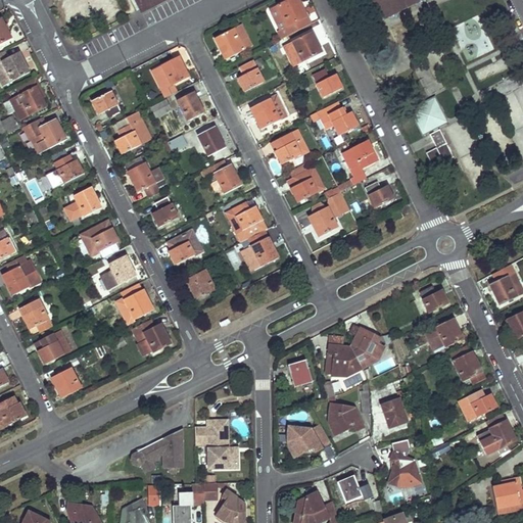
[(297,0),(288,0),(271,9),(281,30),(278,31),(282,38),(310,24),(297,0)]
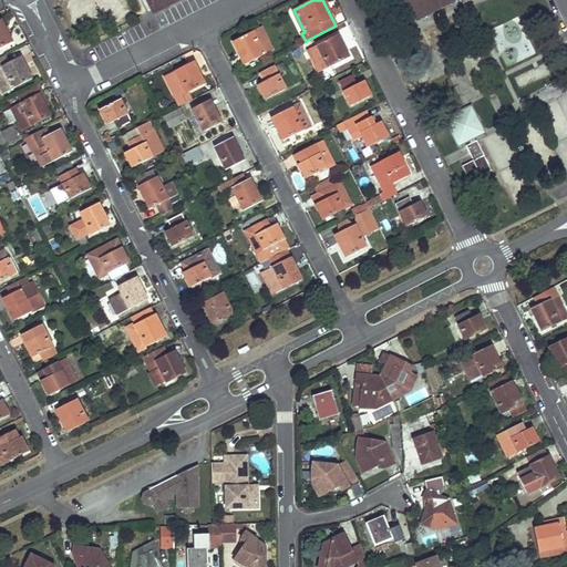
[(463,0),(404,0),(415,23),(463,0)]
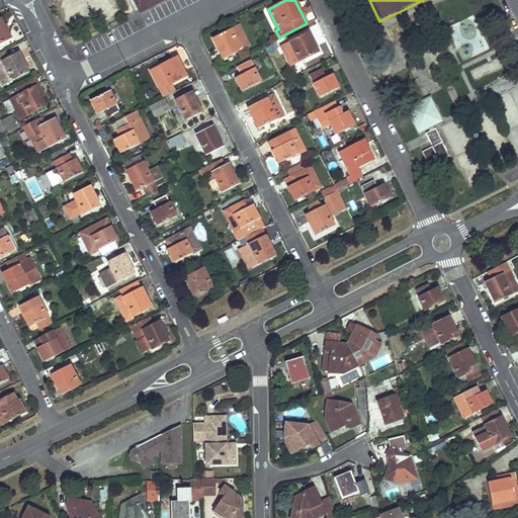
[(0,44),(12,37),(1,17),(0,17),(0,44)]
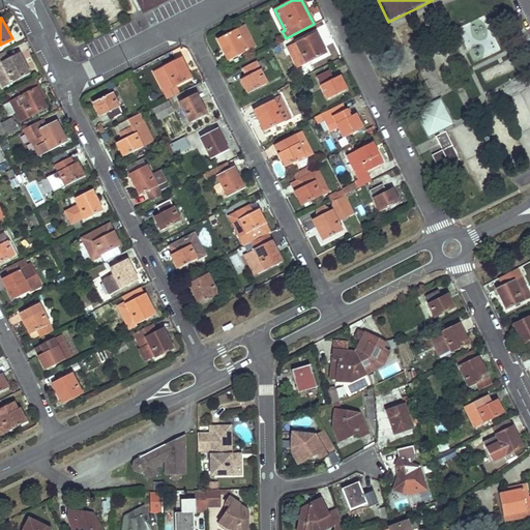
[(246,51),(241,40),(236,29),(218,38),(229,60),(246,51)]
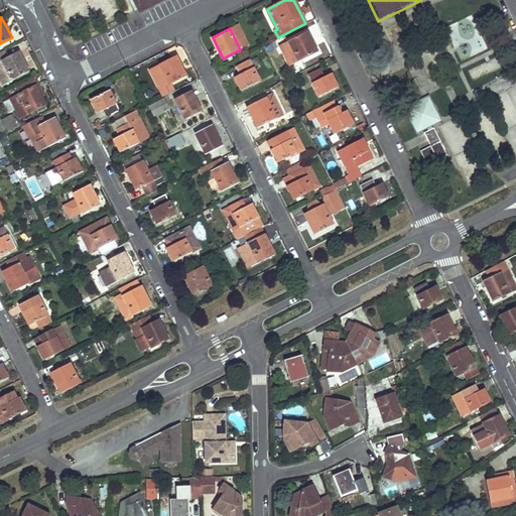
[(316,52),(311,42),(306,32),(283,43),(293,63),(316,52)]
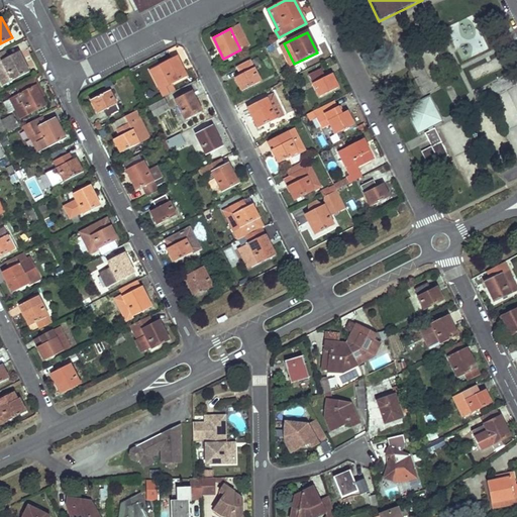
[(279,45),(289,66),(294,64),(284,43),(279,45)]
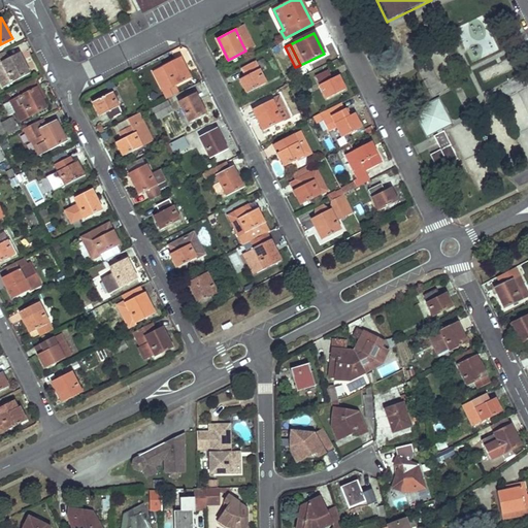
[(28,74),(18,54),(0,63),(0,81),(3,87),(28,74)]
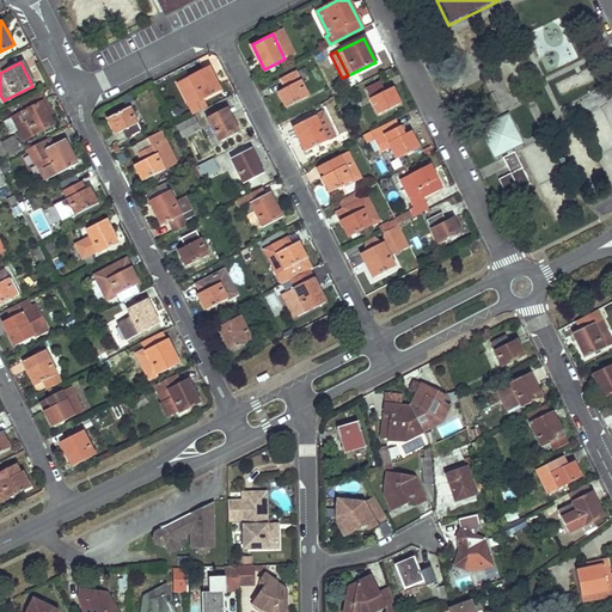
[(220,91),(214,79),(208,67),(177,83),(193,114),(216,102),(213,95),(220,91)]
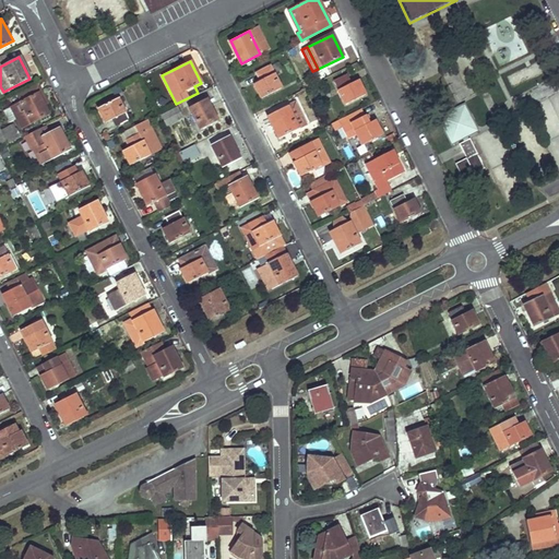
[(270,66),(263,70),(256,73),(260,81),(253,83),(261,97),(281,87),(270,66)]
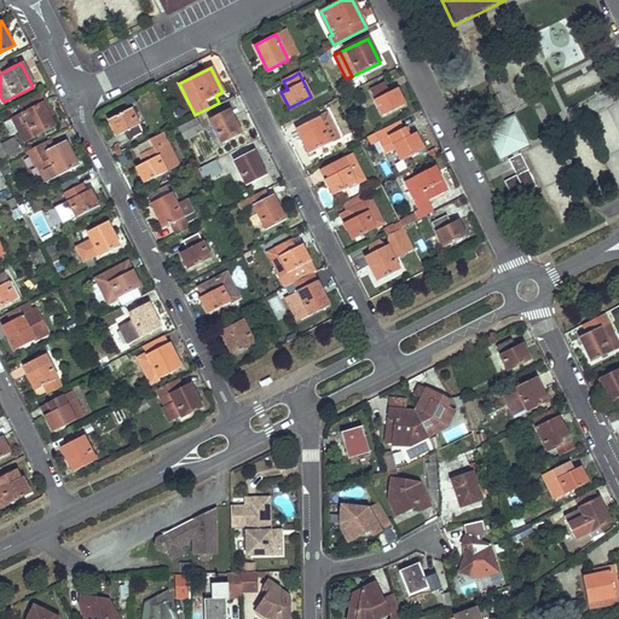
[(397,88),(393,90),(389,92),(386,84),(370,91),(382,115),(404,105),(397,88)]
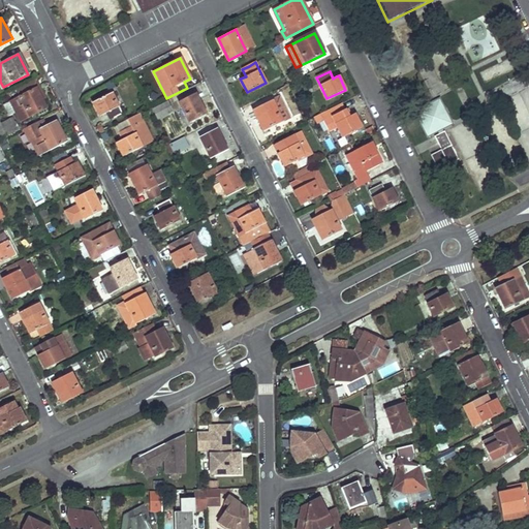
[(21,122),(45,109),(31,81),(16,90),(19,97),(10,101),(21,122)]
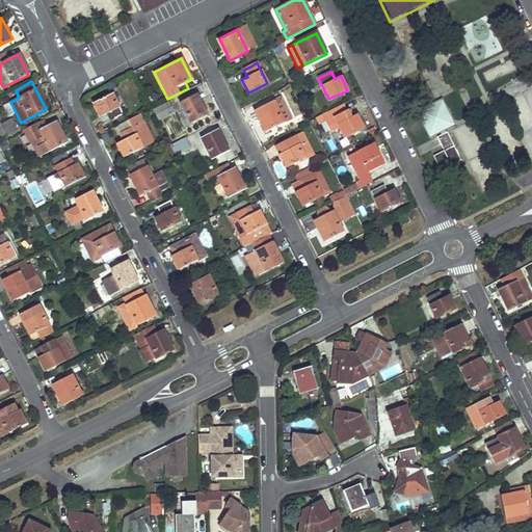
[(110,121),(123,114),(112,94),(94,103),(100,116),(106,113),(110,121)]
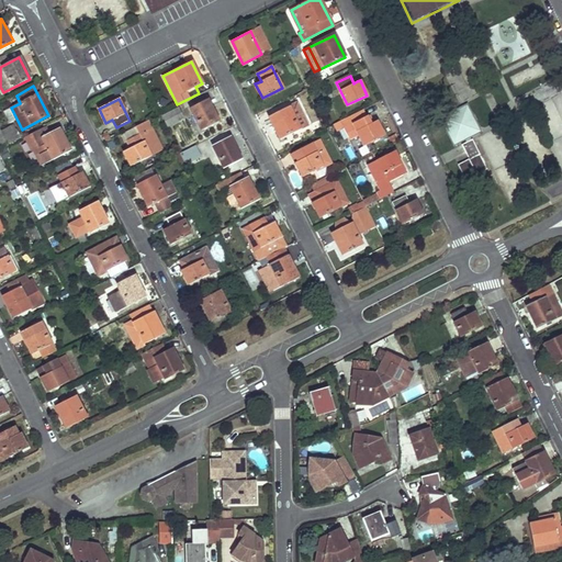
[(302,113),(305,112),(308,111),(302,99),(296,102),(289,107),(269,116),(281,138),(307,125),(302,113)]
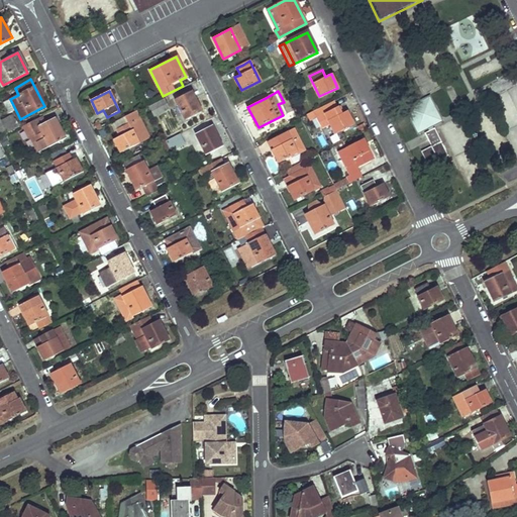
[(201,112),(196,102),(191,92),(175,100),(185,120),(201,112)]
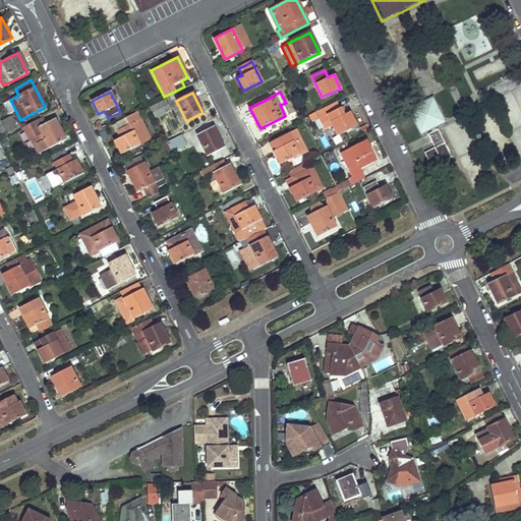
[(170,110),(167,105),(165,100),(151,107),(156,117),(170,110)]
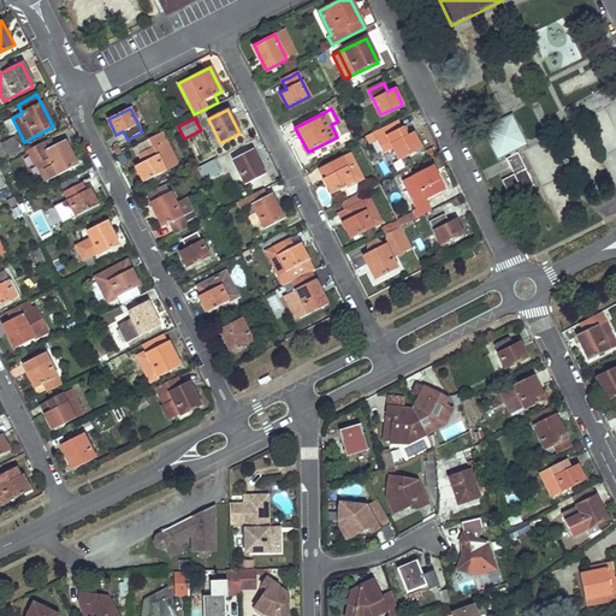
[(402,128),(398,119),(373,132),(377,140),(386,135),(402,128)]
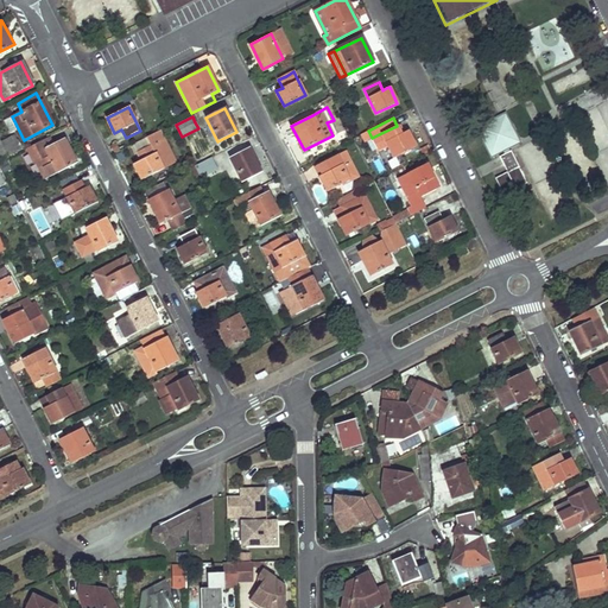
[(514,141),(502,119),(482,128),(494,151),(514,141)]
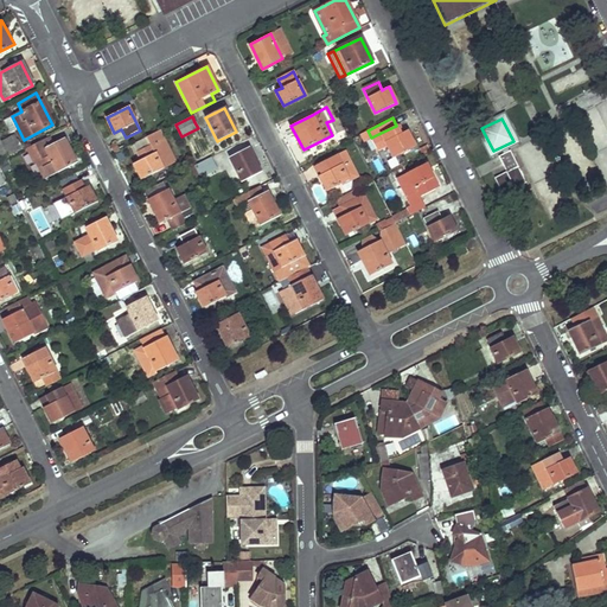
[(407,131),(403,132),(401,134),(396,126),(381,133),(393,158),(414,147),(407,131)]
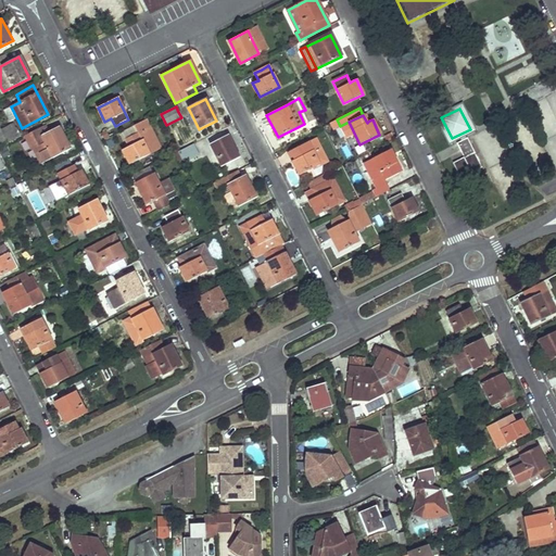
[(0,146),(21,136),(13,121),(0,127),(0,126),(0,146)]
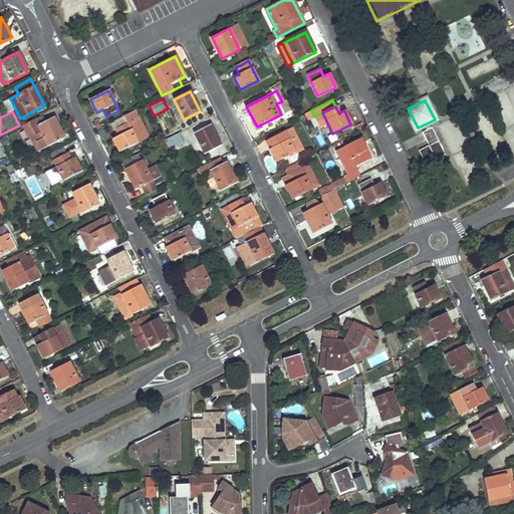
[(41,124),(37,117),(23,125),(26,132),(30,130),(38,125),(41,124)]
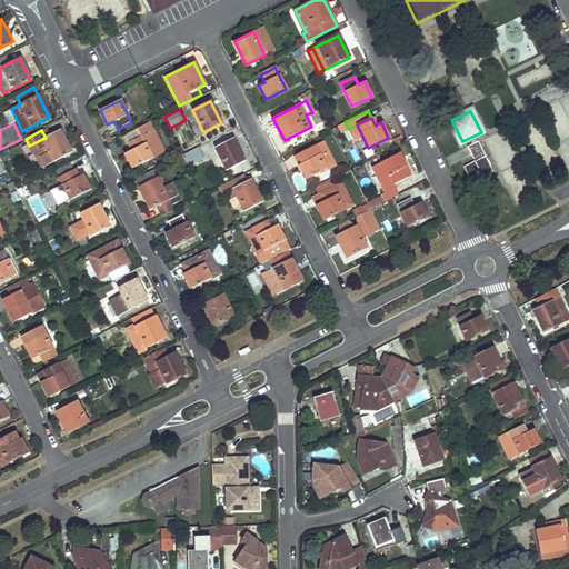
[(71,153),(60,131),(46,138),(42,139),(46,146),(37,150),(33,151),(41,168),(71,153)]
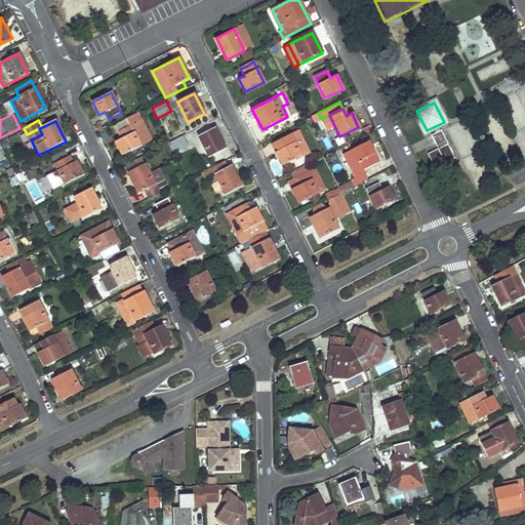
[(122,155),(131,151),(140,146),(130,125),(117,132),(121,139),(115,143),(122,155)]
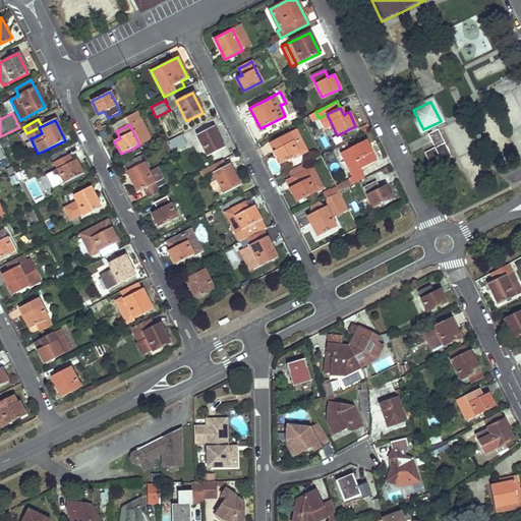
[(39,127),(31,131),(34,137),(42,133),(39,127)]
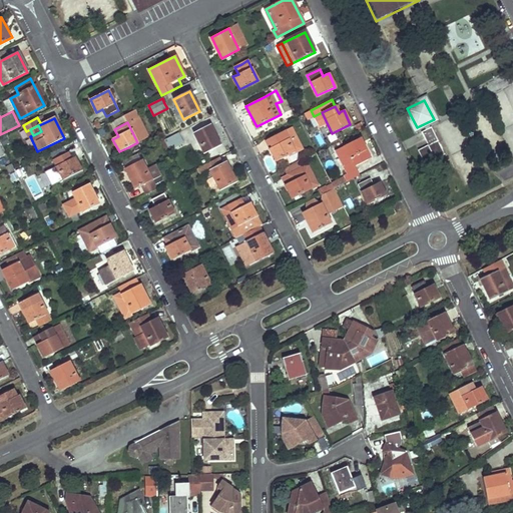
[(220,145),(215,135),(209,125),(193,133),(204,153),(220,145)]
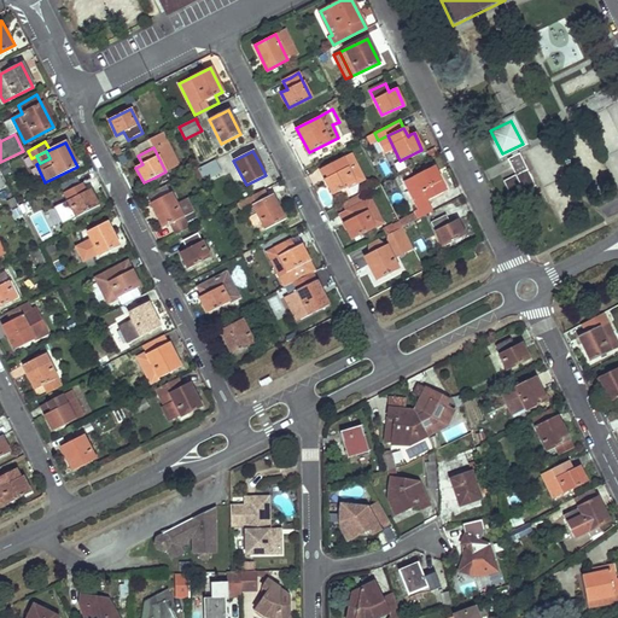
[(351,153),(321,169),(333,194),(365,178),(351,153)]
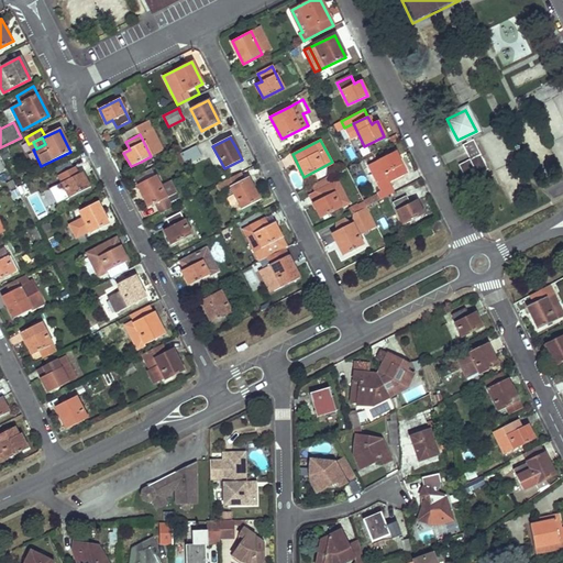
[(465,143),(468,150),(472,156),(460,163),(466,178),(487,168),(473,140),(465,143)]
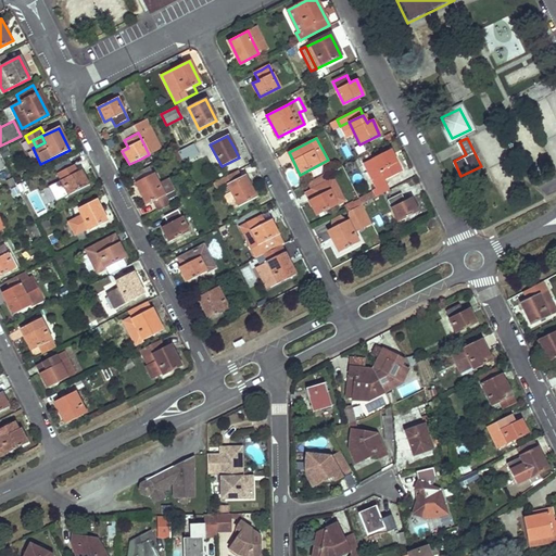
[(449,147),(455,160),(463,156),(457,143),(449,147)]
